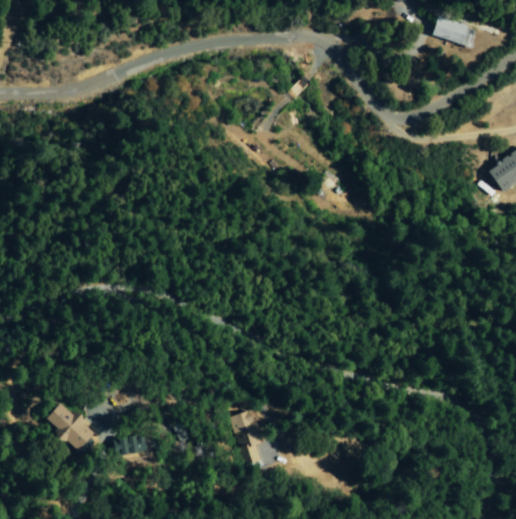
[(472,48),(478,28),(439,16),(433,35),(472,48)]
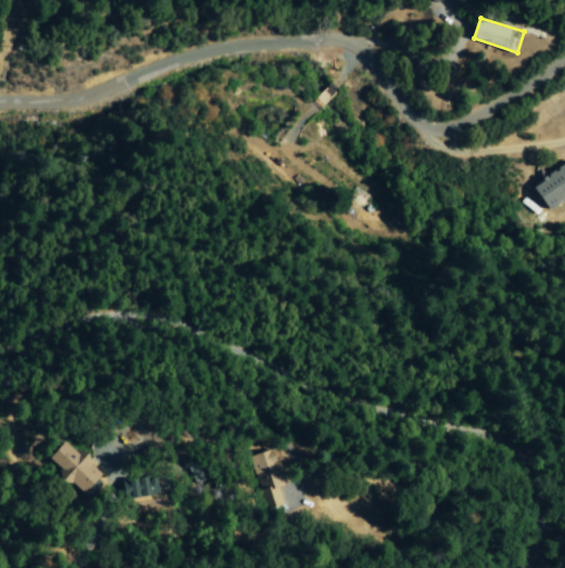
[(564,165),(533,183),(548,209),(564,199),(564,165)]
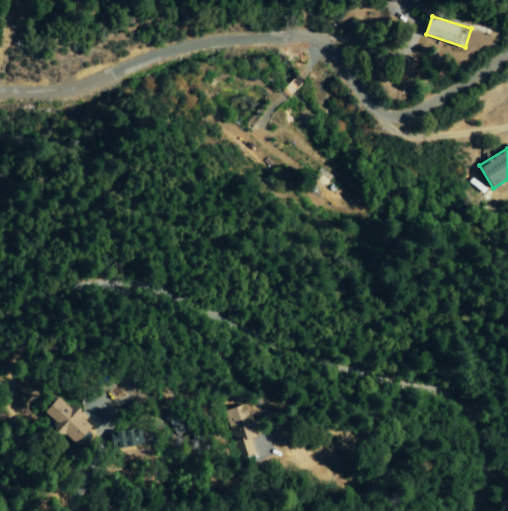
[(58,396),(92,426),(77,442),(44,412),(58,396)]
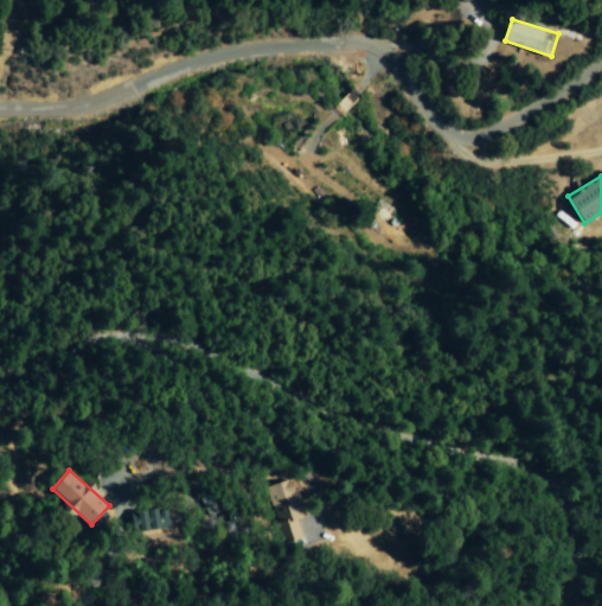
[(294,479),(308,518),(302,520),(307,536),(286,543),(268,486),(294,479)]
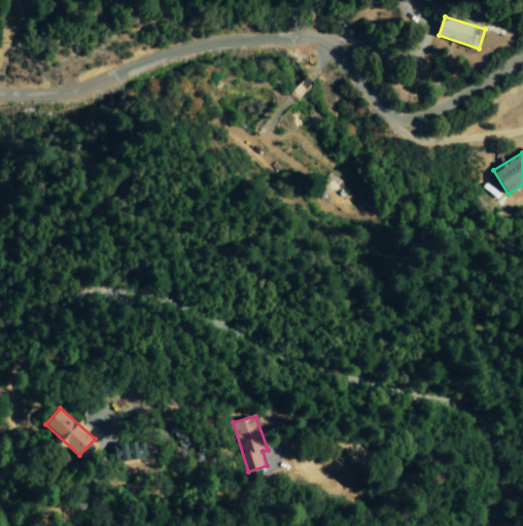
[(118,462),(141,457),(137,441),(114,446),(118,462)]
